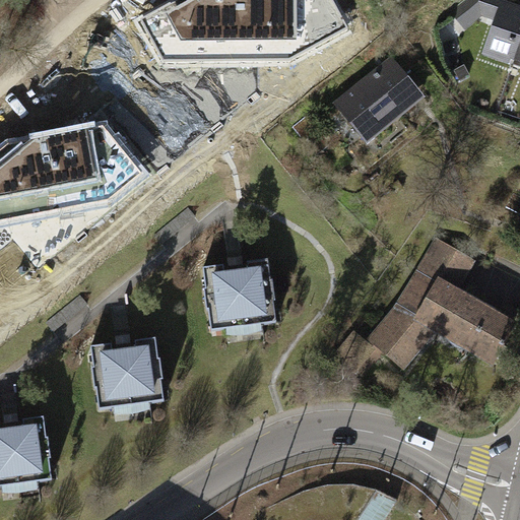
[(181,0),(153,16),(174,56),(293,55),(345,25),(332,0),(181,0)]
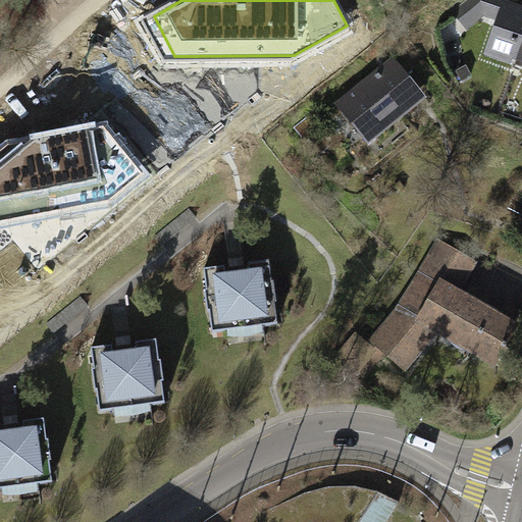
[(498,19),(485,56),(515,65),(517,60),(521,62),(521,4),(506,0),(470,0),(455,11),(468,29),(485,15),(498,19)]
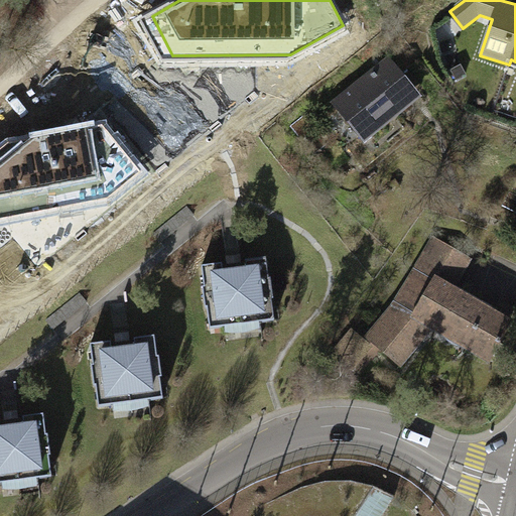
[(389,56),(331,103),(362,143),(406,108),(420,97),(389,56)]
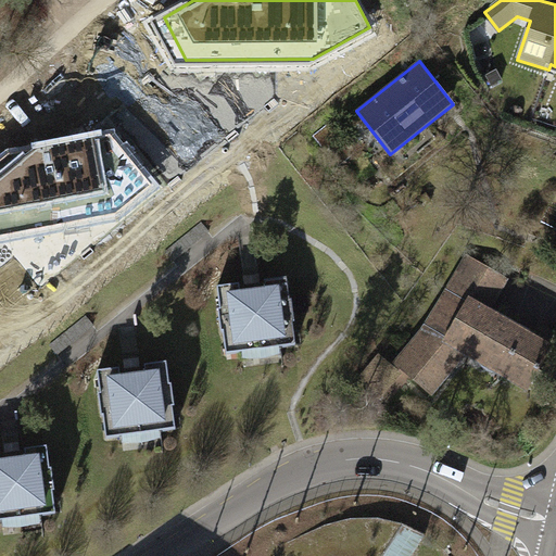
[(8,155),(0,162),(0,230),(116,209),(149,185),(112,138),(8,155)]
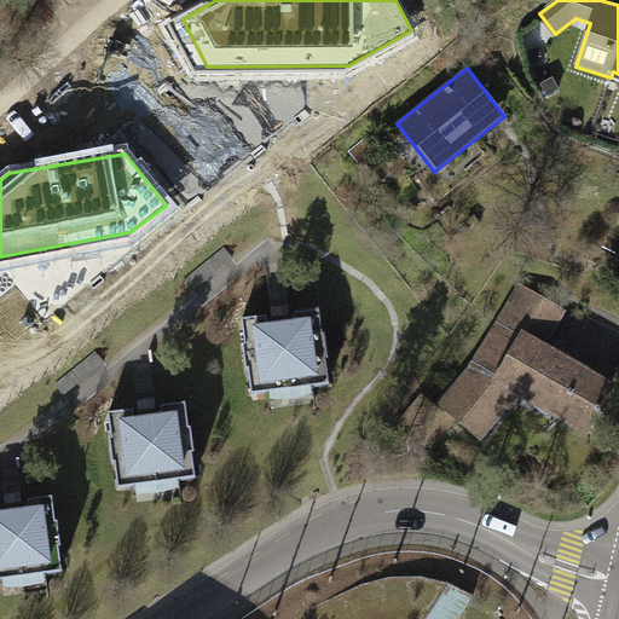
[(519,400),(594,444),(618,399),(618,382),(551,343),(557,329),(568,313),(521,287),(447,414),(495,440),(519,400)]
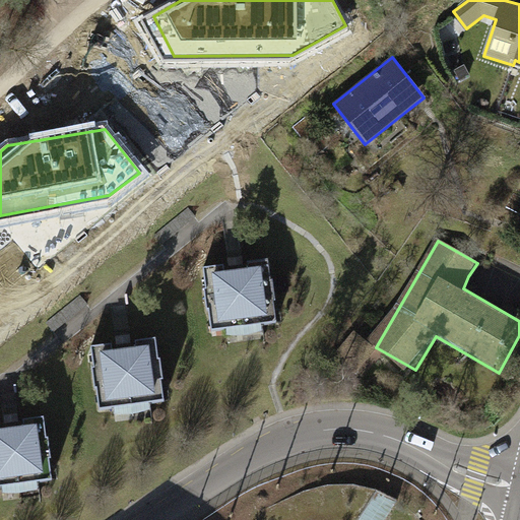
[(257,275),(229,278),(235,329),(290,322),(284,272),(257,275)]
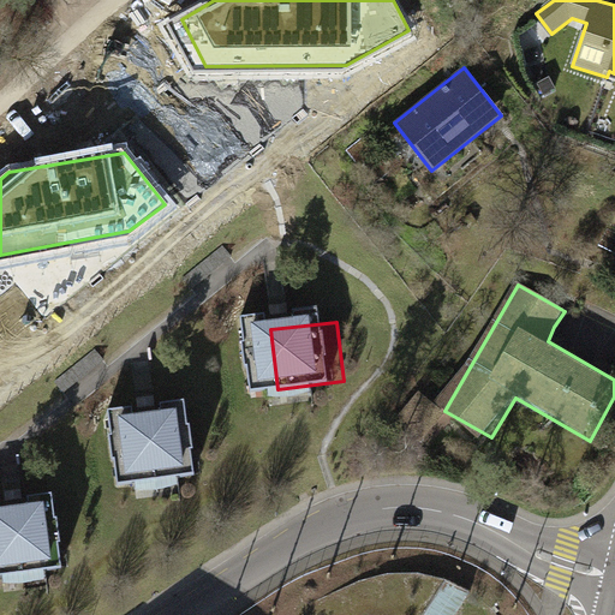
[(177,419),(143,424),(153,483),(218,473),(208,413),(177,419)]
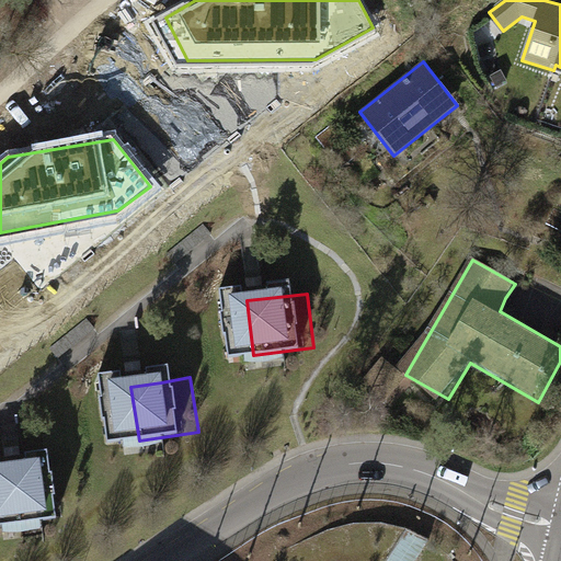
[(38,467),(9,472),(19,526),(78,515),(67,461),(38,467)]
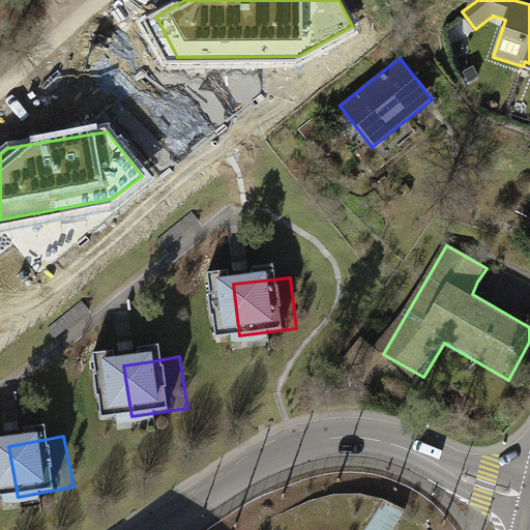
[(292,480),(221,529),(359,529),(391,480),(292,480)]
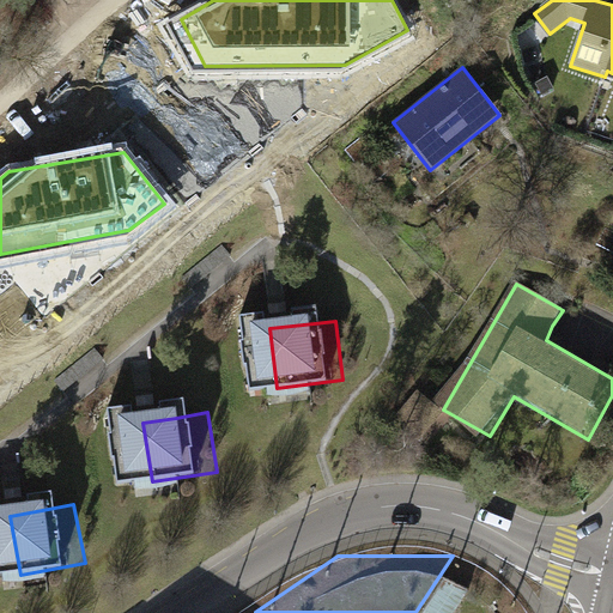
[(429,612),(455,612),(472,587),(453,576),(429,612)]
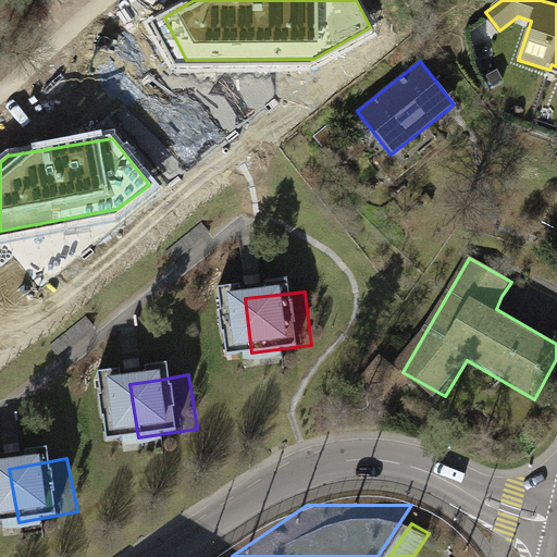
[(446,527),(426,556),(484,556),(483,553),(446,527)]
